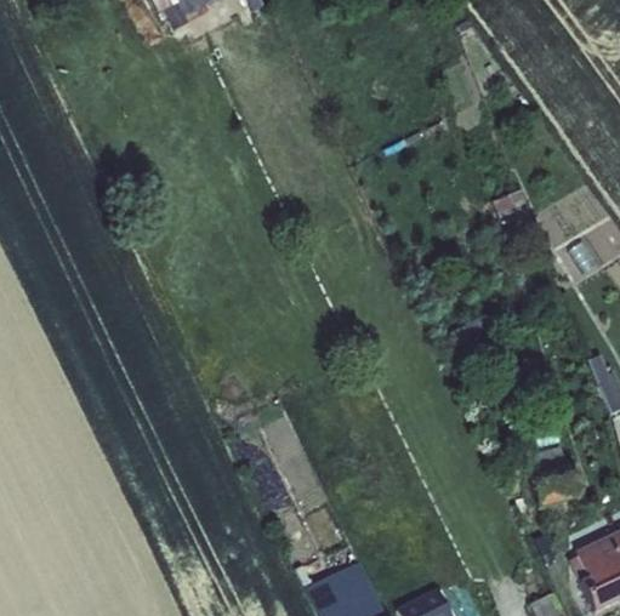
[(154,0),(161,12),(166,9),(177,29),(191,22),(186,15),(214,0),(249,0),(255,10),(259,7),(266,4),(263,0),(154,0)]
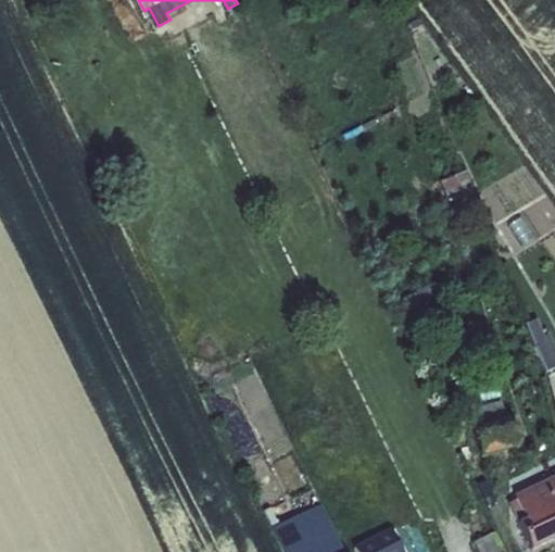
[(466,170),(443,178),(455,210),(478,201),(466,170)]
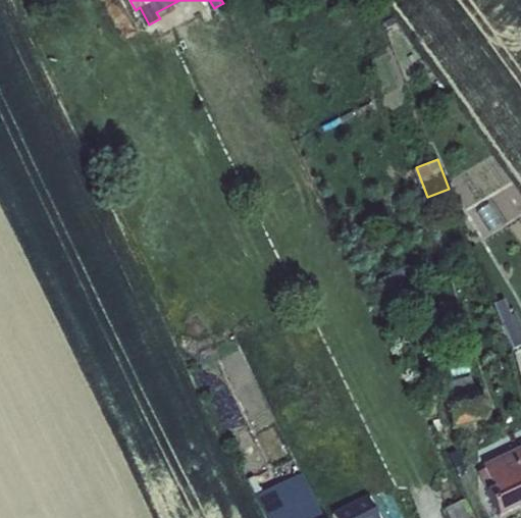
[(504,297),(492,302),(512,348),(520,344),(520,322),(515,310),(511,312),(504,297)]
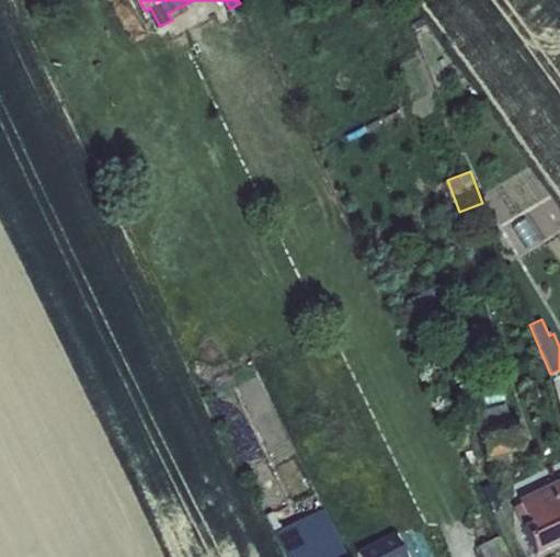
[(487,427),(477,430),(486,459),(518,450),(516,444),(527,441),(521,418),(511,420),(505,401),(481,408),(487,427)]
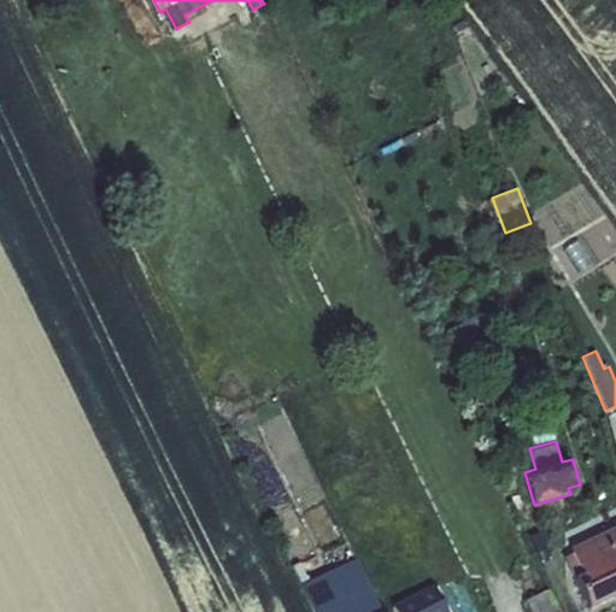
[(573,552),(564,555),(575,578),(591,608),(615,595),(615,525),(570,547),(573,552)]
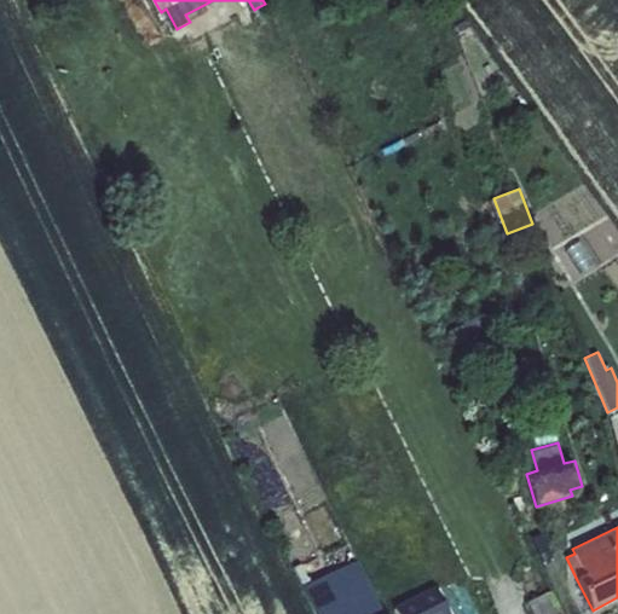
[(301,562),(294,566),(302,585),(316,613),(456,613),(442,583),(382,610),(358,560),(311,581),(301,562)]
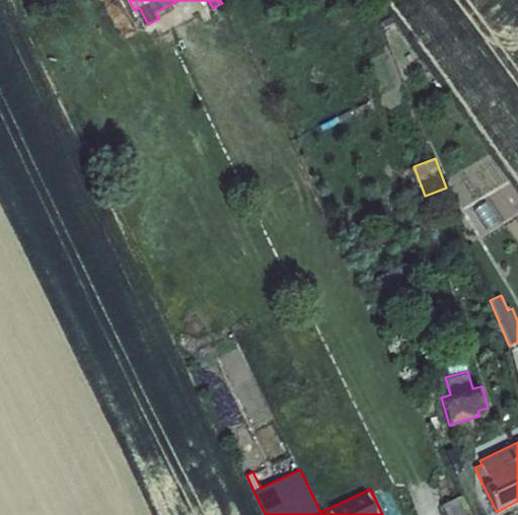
[(472,514),(462,494),(442,503),(448,514),(472,514)]
